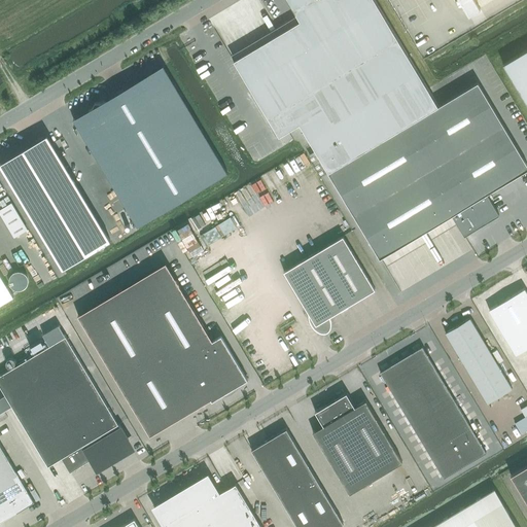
[(300,21),(234,60),(279,136),(300,124),(328,172),(438,105),(375,0),(287,0),(296,15),(300,21)]
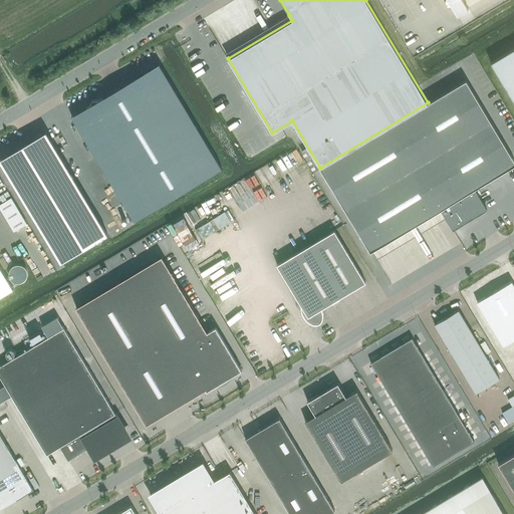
[(448,0),(457,15),(468,8),(463,0),(448,0)]
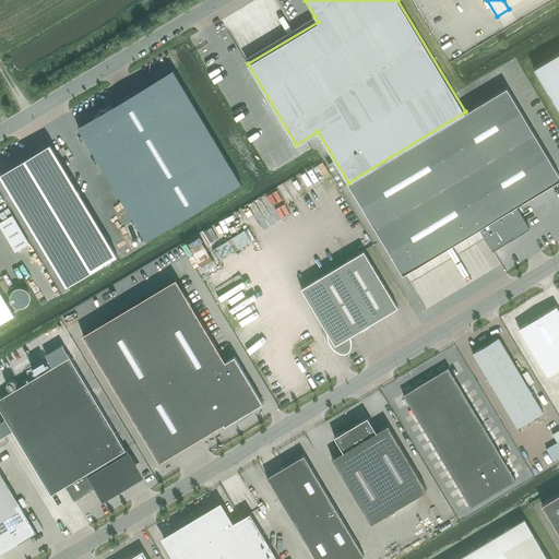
[(558,51),(558,52),(534,68),(558,109),(558,51)]
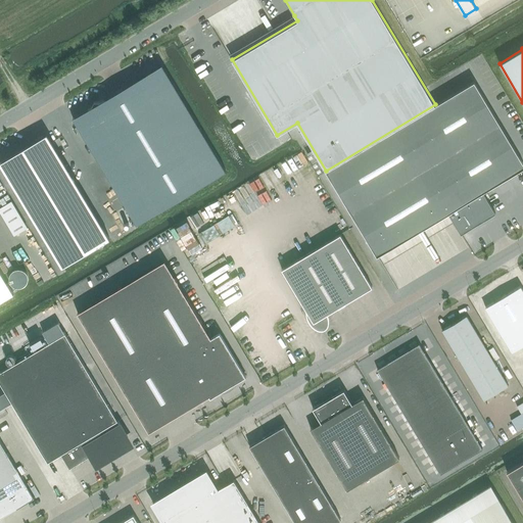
[(73,117),(136,224),(225,171),(161,64),(73,117)]
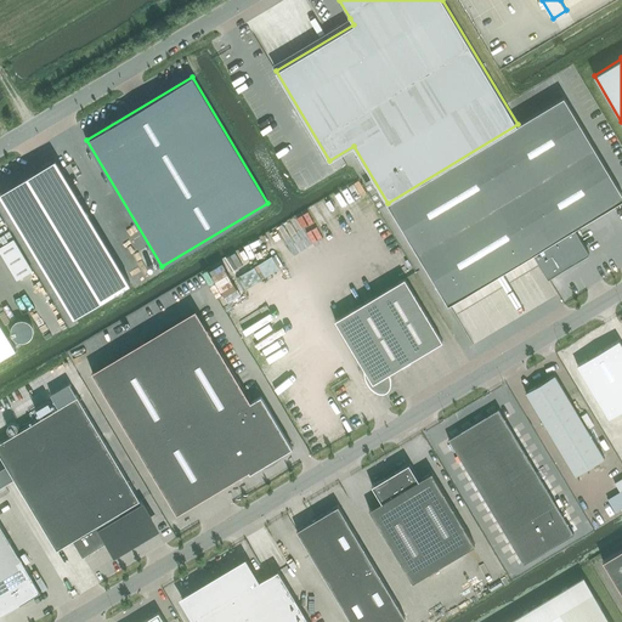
[(518,124),(388,203),(448,304),(533,253),(548,278),(589,253),(575,228),(621,199),(621,193),(564,97),(518,124)]
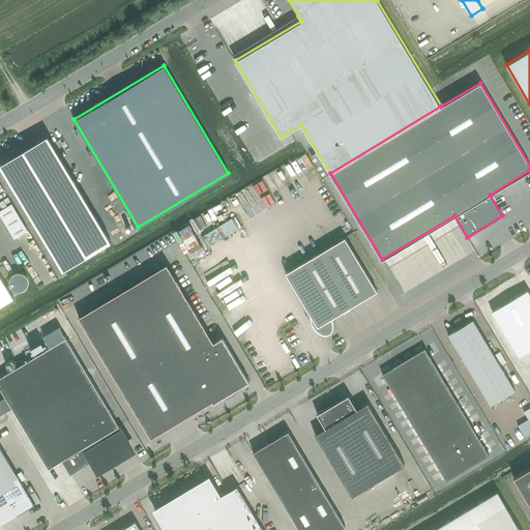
[(30,146),(0,163),(0,204),(46,281),(93,252),(30,146)]
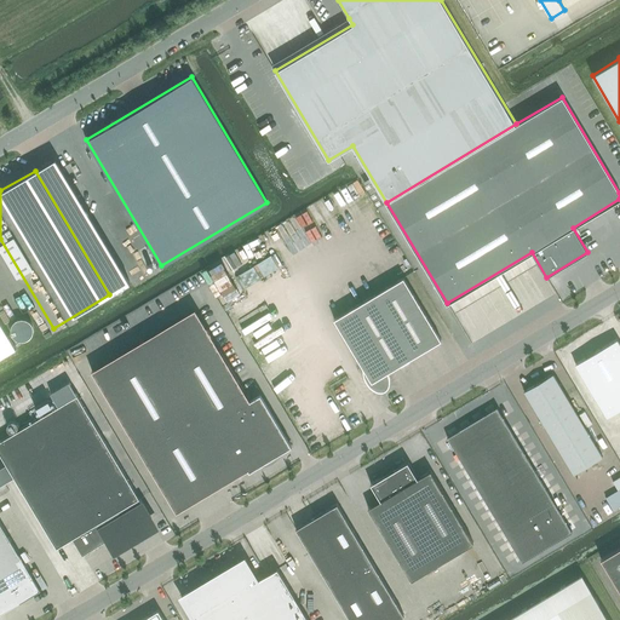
[(244,275),(248,286),(286,269),(280,257),(244,275)]
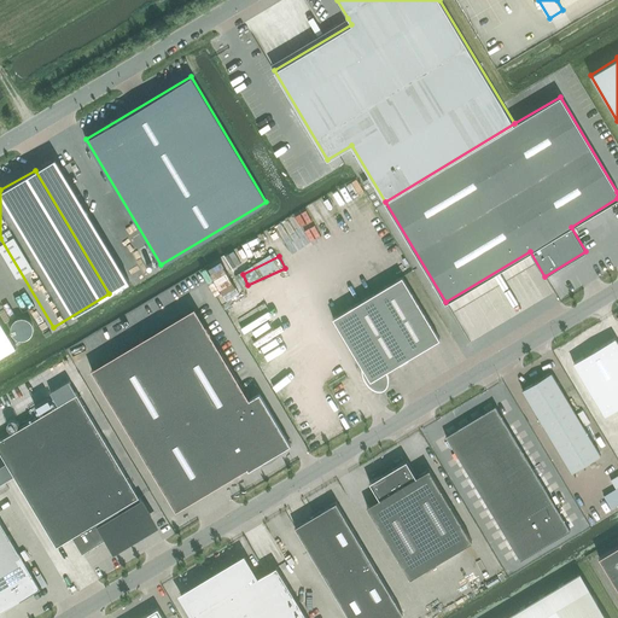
[(385,373),(385,372),(439,339),(402,277),(333,318),(362,366),(362,369),(362,372),(363,374),(365,377),(365,379),(367,382),(368,384),(371,385),(373,386),(375,388),(378,389),(380,389),(383,389),(384,388),(385,386),(386,384),(386,382),(386,379),(386,377),(385,373)]
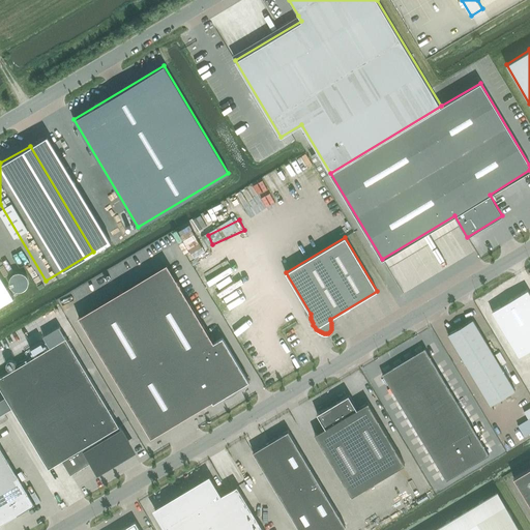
[(249,381),(223,336),(213,342),(167,264),(79,317),(83,324),(151,438),(212,401),(213,403),(249,381)]
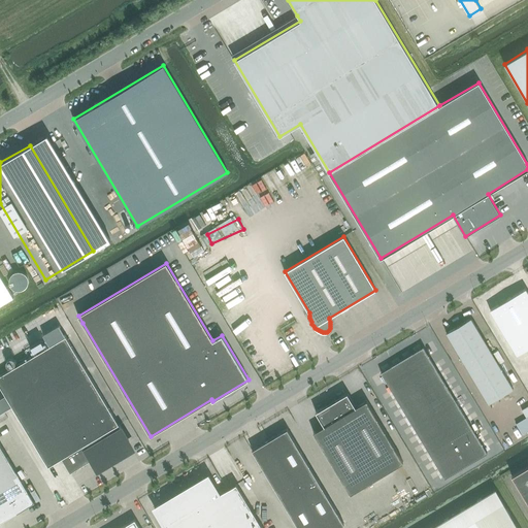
[(0,304),(13,297),(0,273),(0,304)]
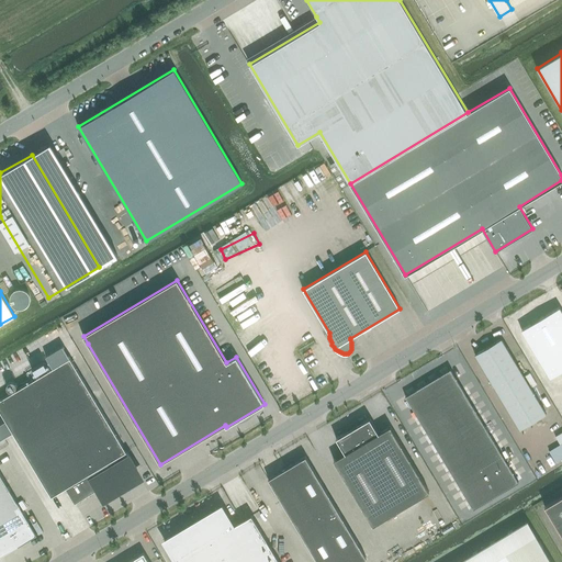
[(561,308),(560,304),(524,326),(558,382),(561,379),(561,308)]
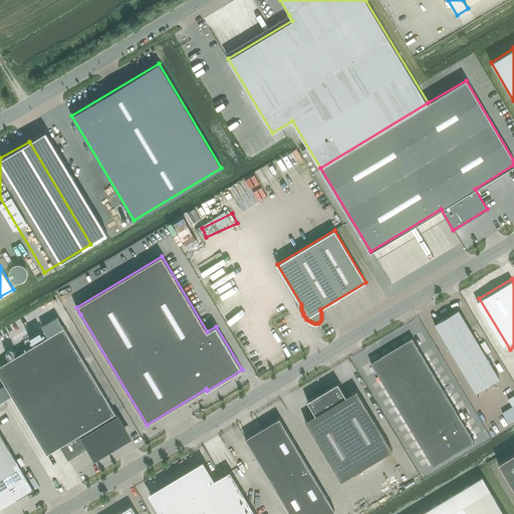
[(434,324),(475,393),(499,378),(458,310),(434,324)]
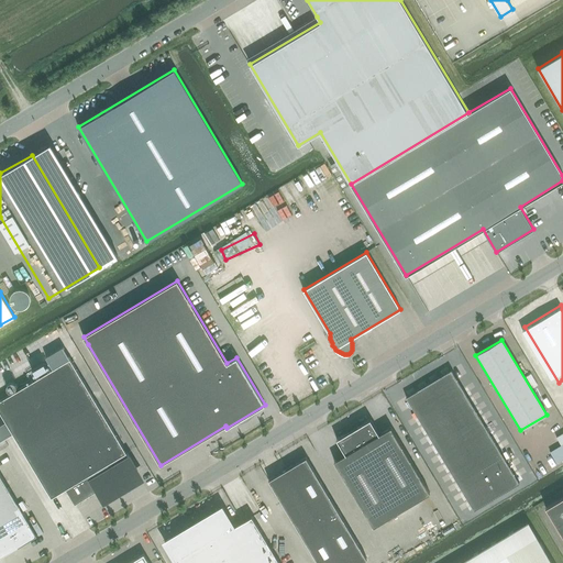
[(70,359),(0,400),(0,411),(52,497),(89,475),(100,494),(138,472),(70,359)]
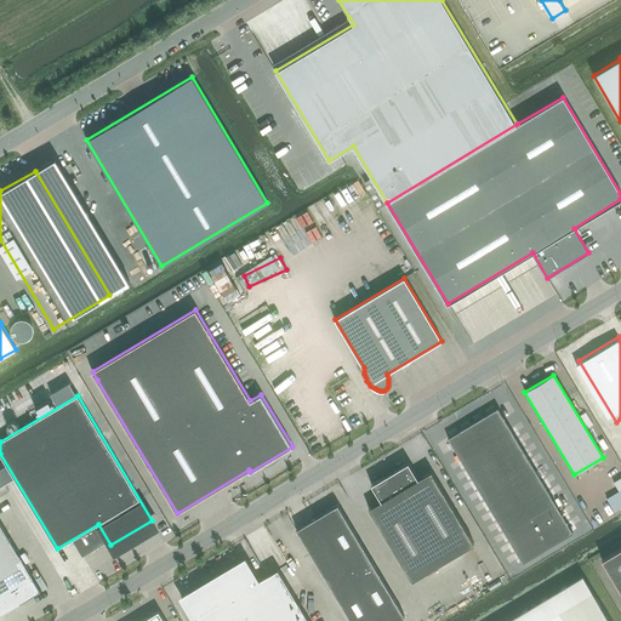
[(497,408),(448,438),(524,563),(574,533),(497,408)]
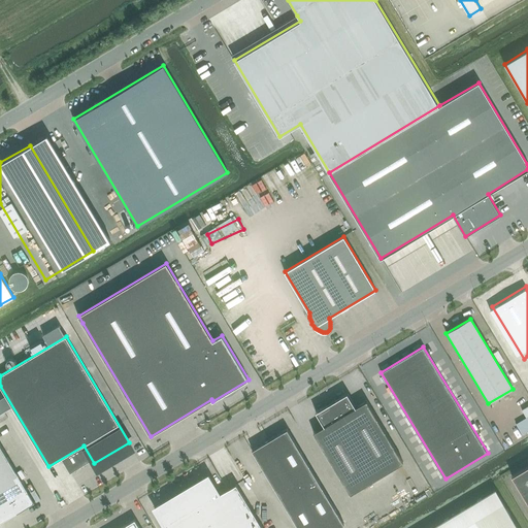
[(348,393),(316,411),(320,419),(324,426),(314,432),(351,494),(403,462),(366,400),(356,406),(352,400),(348,393)]
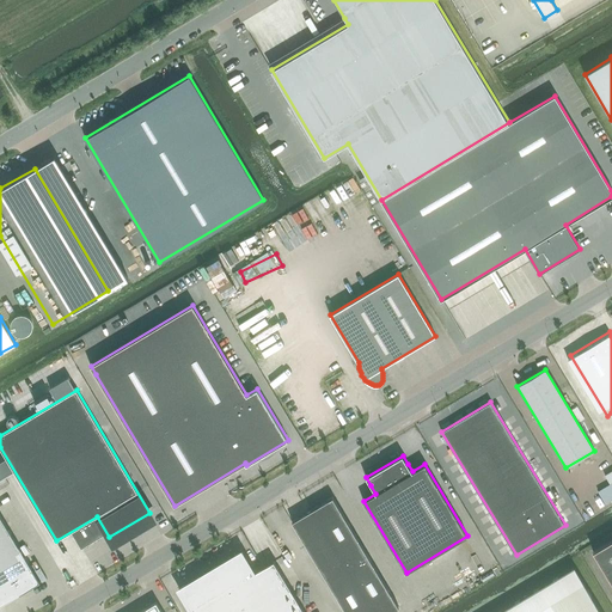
[(604,502),(611,499),(611,482),(597,488),(604,502)]
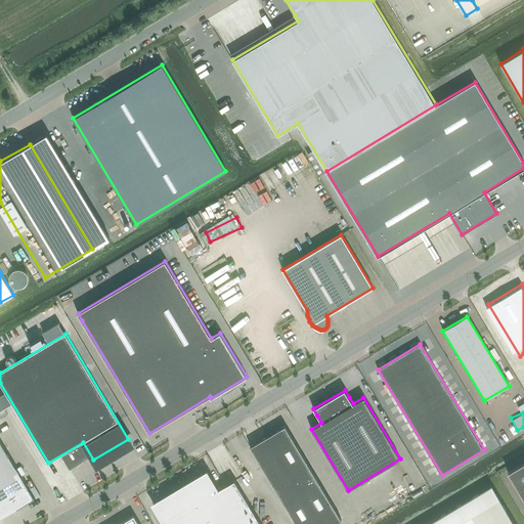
[(513,424),(503,428),(507,437),(517,433),(513,424)]
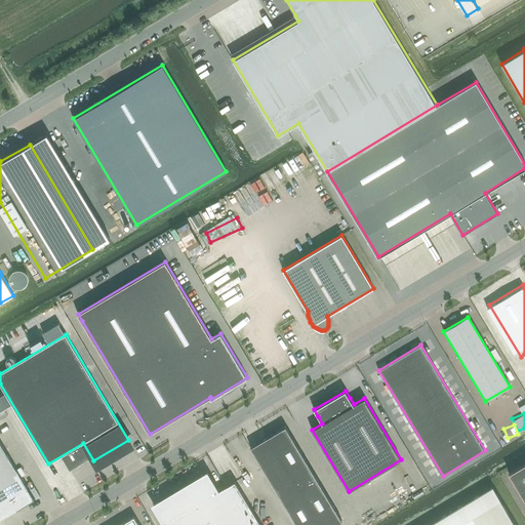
[(285,427),(250,447),(296,524),(335,524),(342,521),(285,427)]
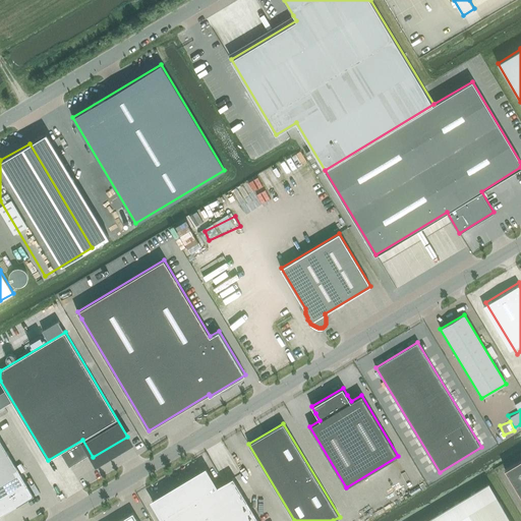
[(149,445),(160,438),(157,435),(147,441),(149,445)]
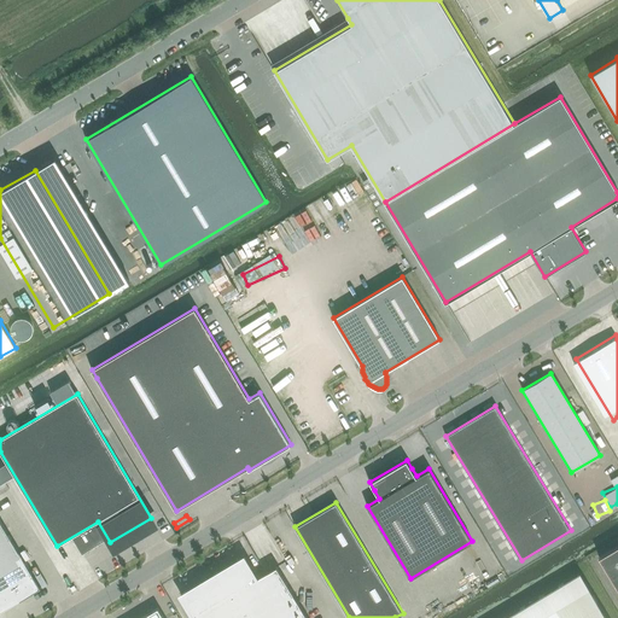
[(0,611),(41,588),(0,519),(0,611)]
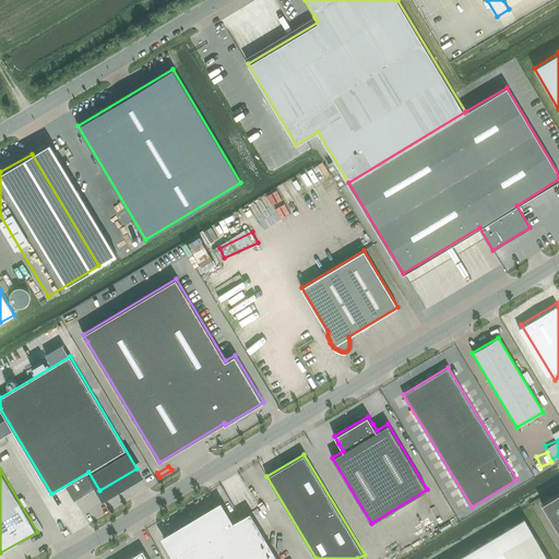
[(558,533),(558,494),(542,504),(558,533)]
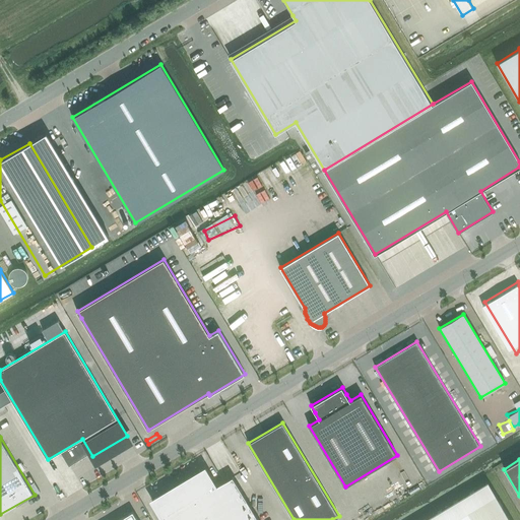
[(163,519),(164,519),(258,519),(233,477),(217,485),(205,466),(150,500),(161,519),(163,519)]
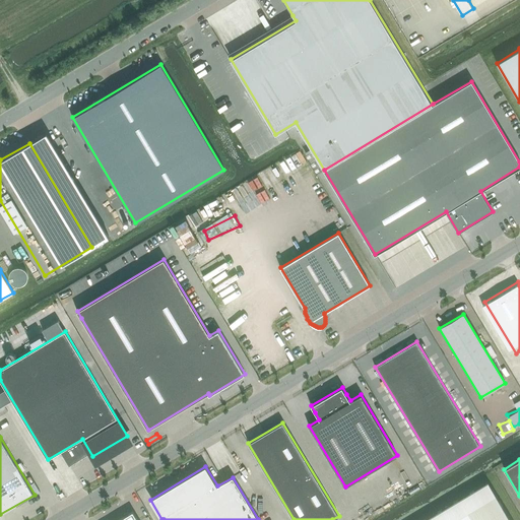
[(425,519),(510,519),(488,482),(425,519)]
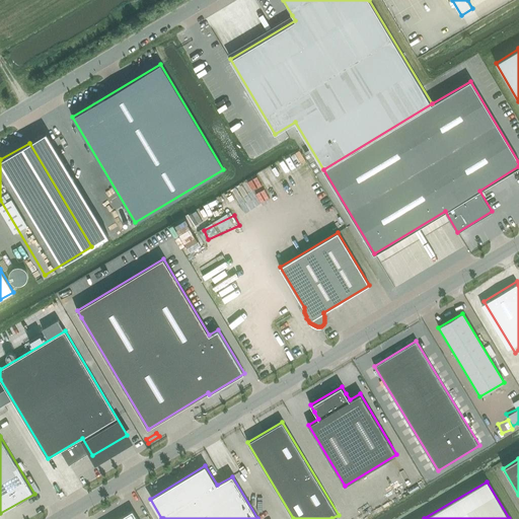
[(58,485),(58,493),(76,493),(76,485),(58,485)]
